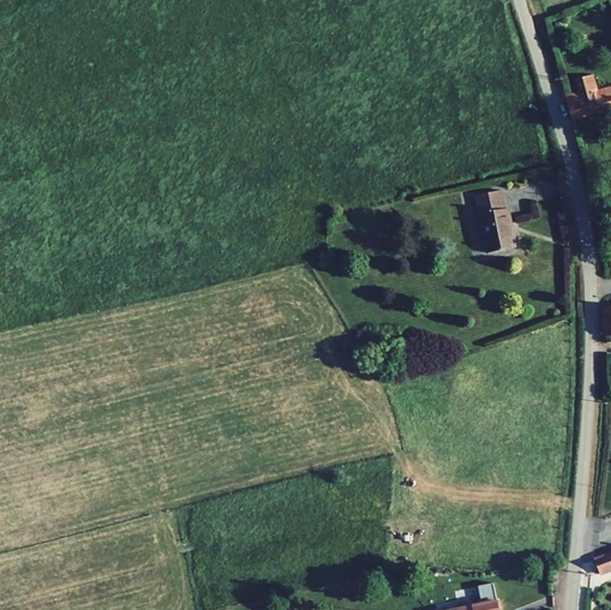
[(585,89),(569,91),(576,115),(610,105),(610,84),(604,87),(598,71),(580,76),(585,89)]
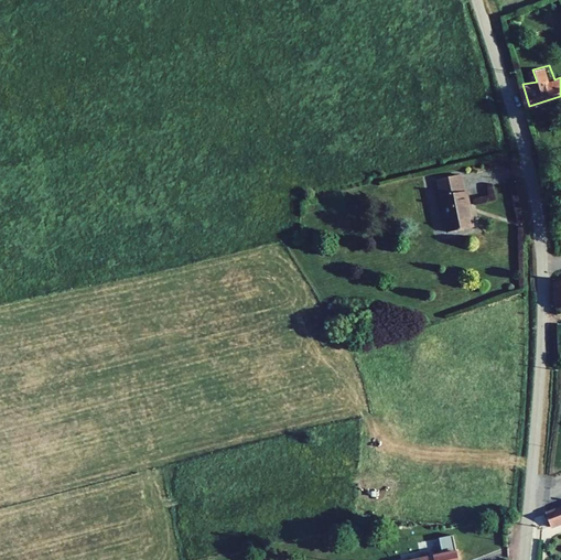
[(560,150),(545,155),(548,164),(560,160),(560,150)]
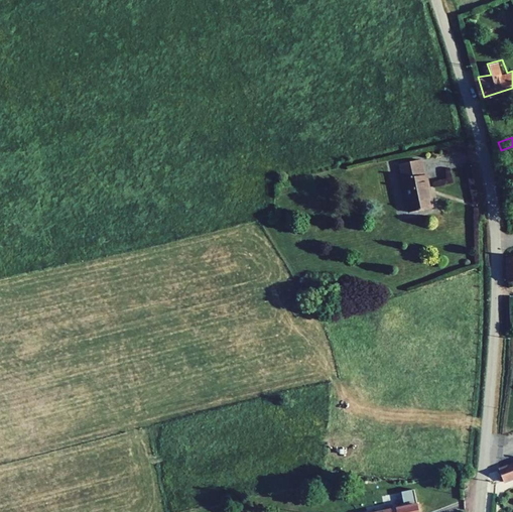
[(417,159),(409,161),(421,209),(433,206),(425,174),(421,175),(417,159)]
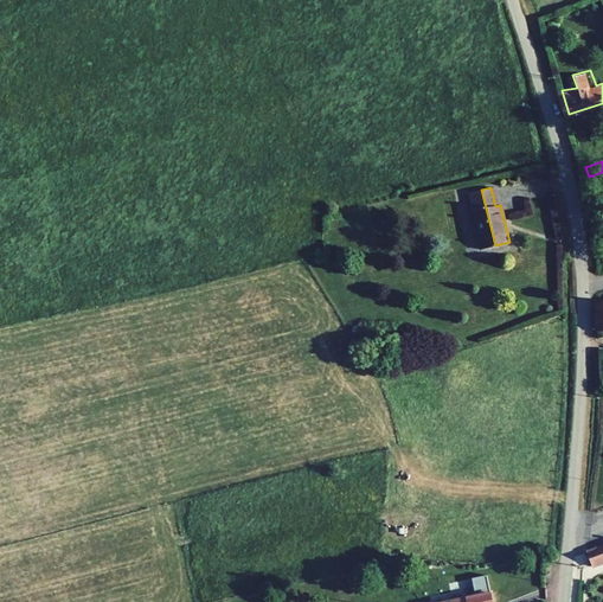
[(481,190),(463,194),(478,250),(495,245),(481,190)]
